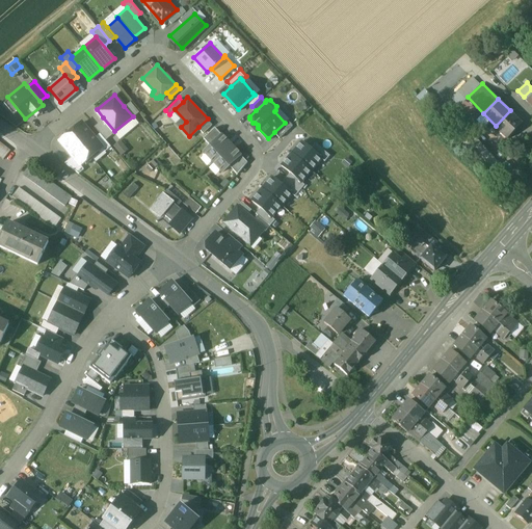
[(130,101),(124,106),(133,116),(139,111),(130,101)]
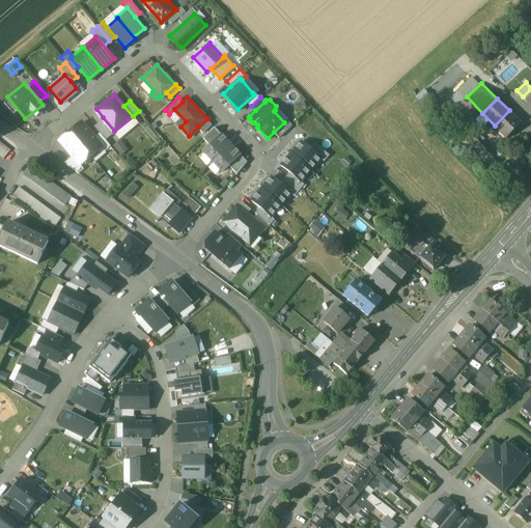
[(509,110),(495,126),(506,137),(521,121),(509,110)]
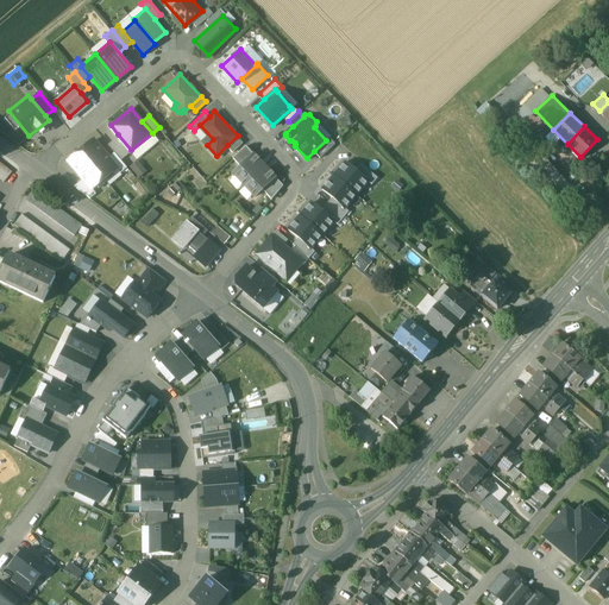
[(131,150),(118,134),(107,143),(121,158),(131,150)]
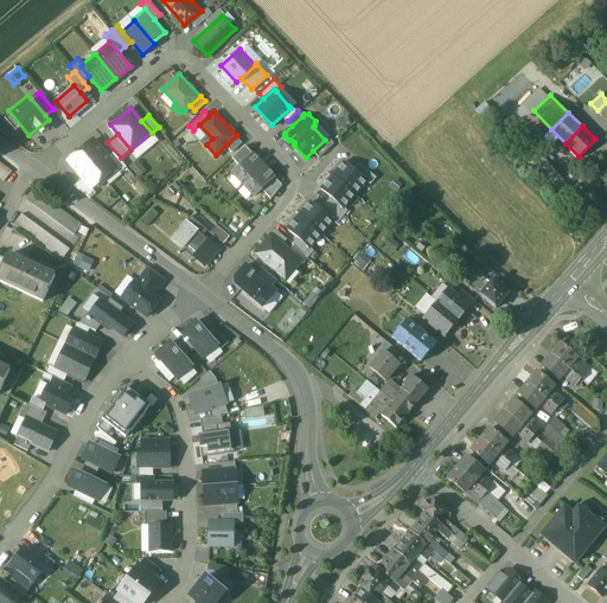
[(237,135),(227,145),(231,149),(242,140),(237,135)]
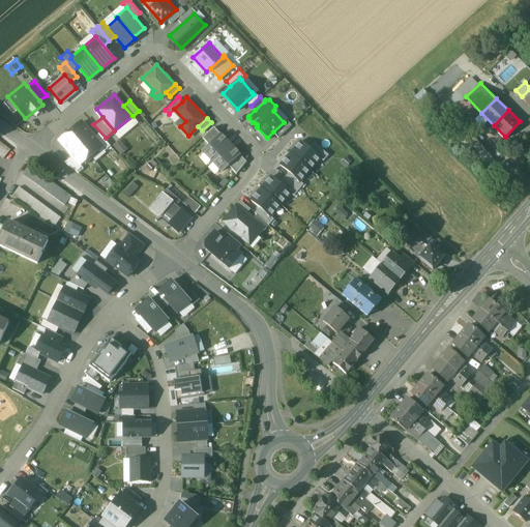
[(284,122),(273,132),(278,136),(291,123),(287,118),(284,122)]
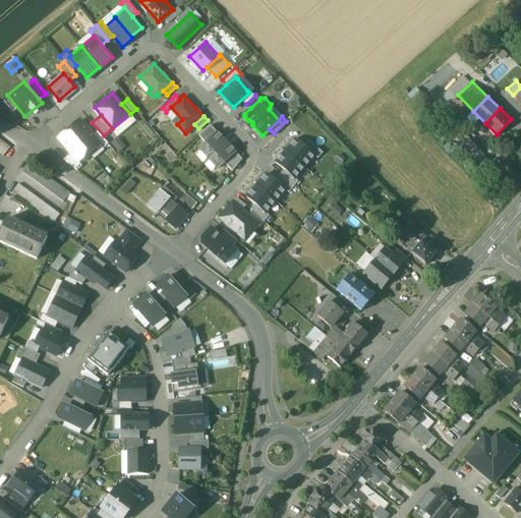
[(79,119),(69,127),(90,151),(100,142),(93,133),(79,119)]
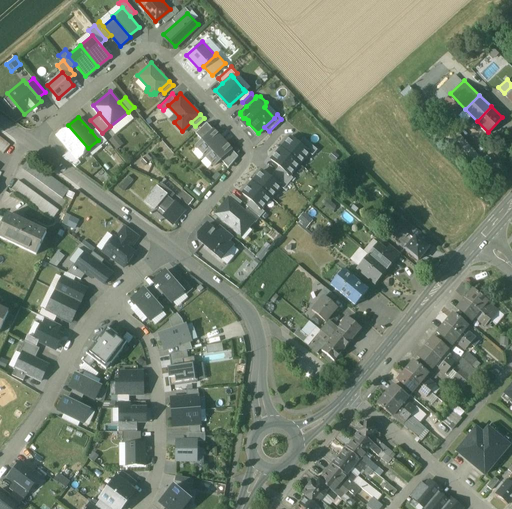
[(203,139),(214,129),(207,122),(196,132),(203,139)]
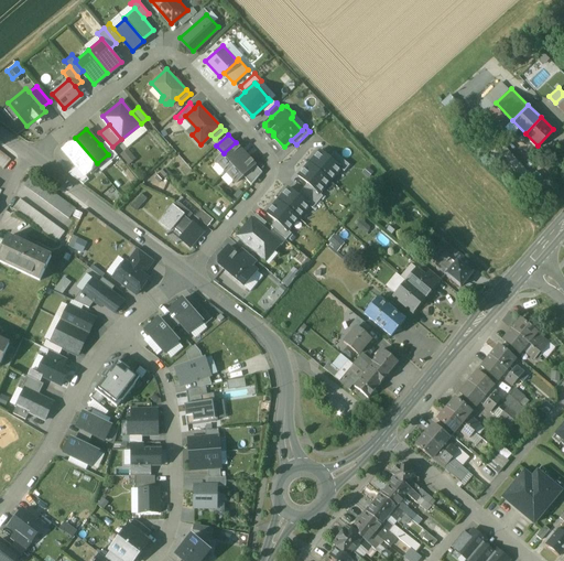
[(85,173),(97,163),(75,138),(64,148),(77,163),(85,173)]
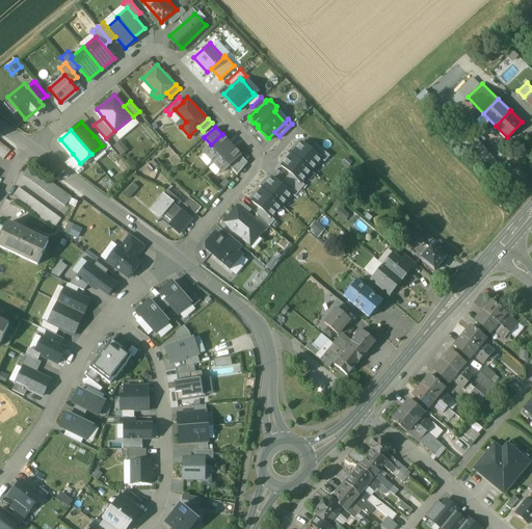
[(100,132),(95,136),(105,150),(111,146),(100,132)]
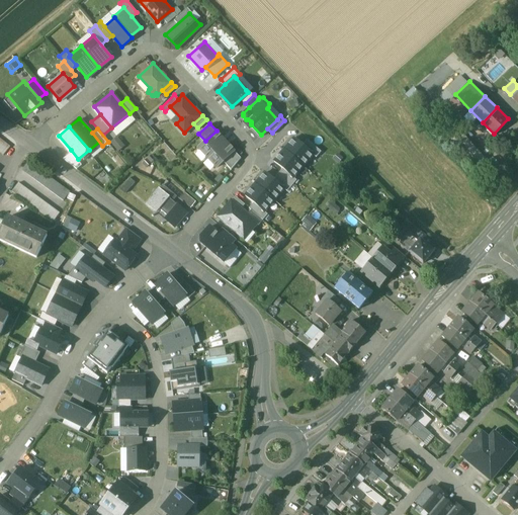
[(198,148),(206,157),(225,140),(217,131),(205,141),(198,148)]
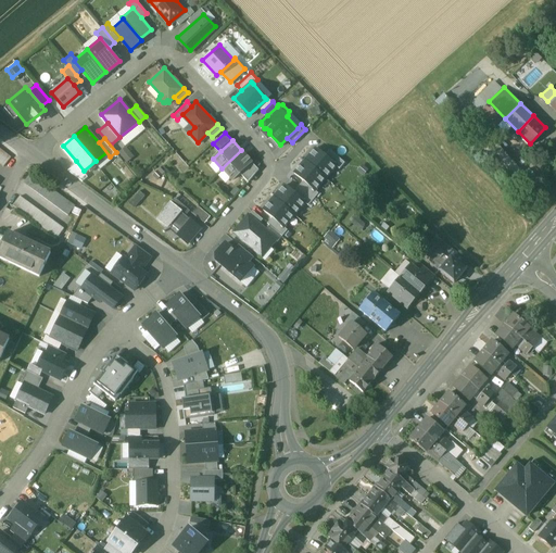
[(125,143),(117,150),(126,159),(133,153),(125,143)]
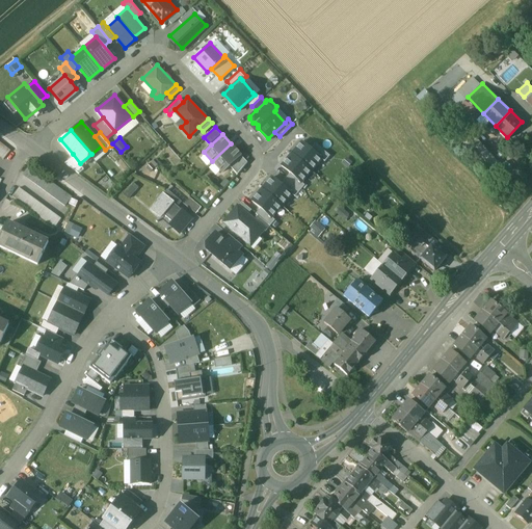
[(9,149),(0,140),(0,155),(2,157),(9,149)]
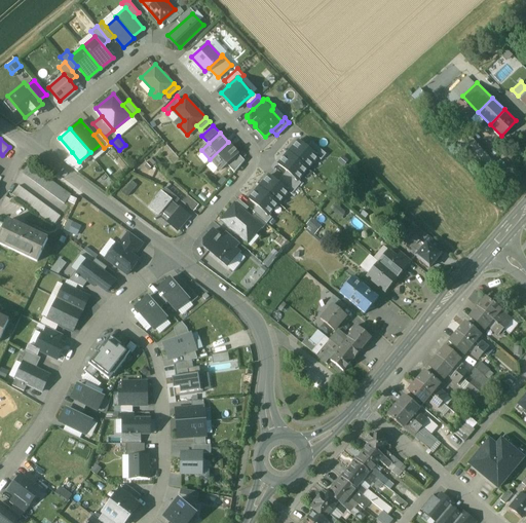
[(308,167),(318,155),(307,146),(298,139),(289,150),(308,167)]
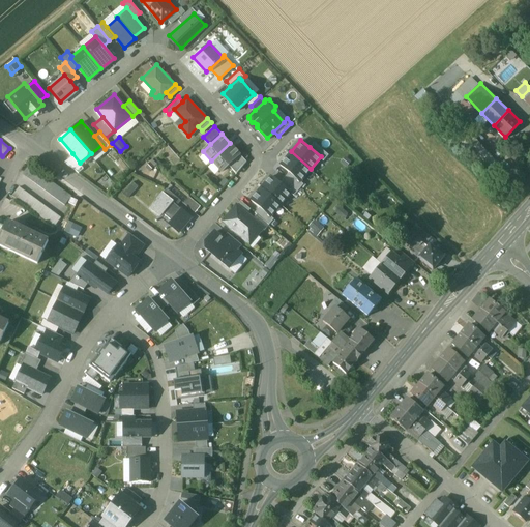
[(310,147),(321,156),(324,159),(329,153),(315,141),(310,147)]
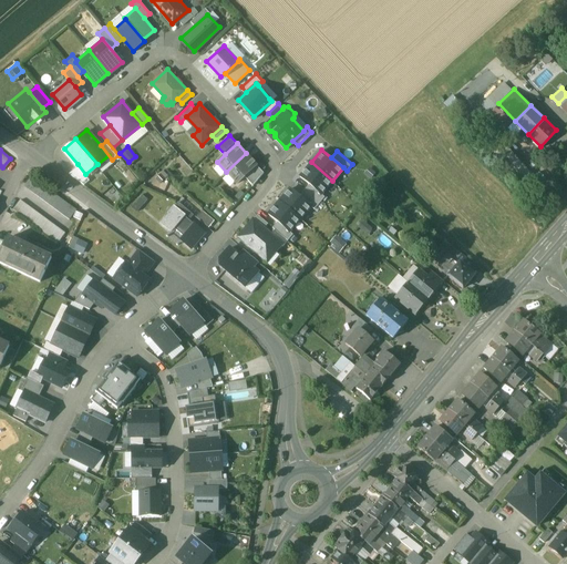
[(226,172),(236,183),(244,175),(256,163),(246,153),(226,172)]
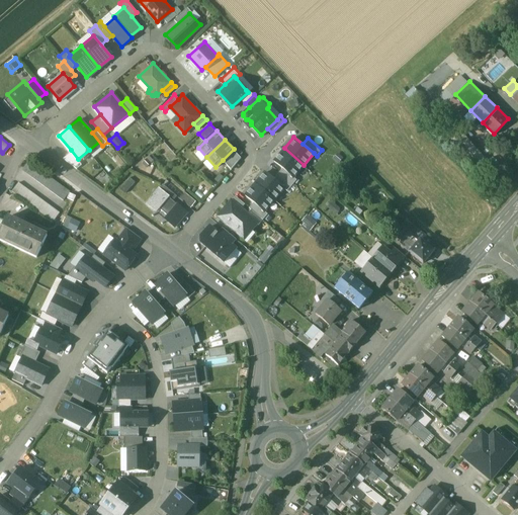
[(294,175),(304,165),(284,148),(274,159),(283,166),(294,175)]
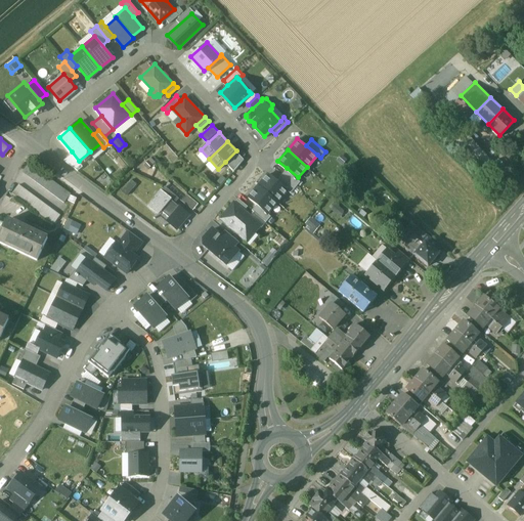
[(245,159),(236,150),(225,162),(233,169),(245,159)]
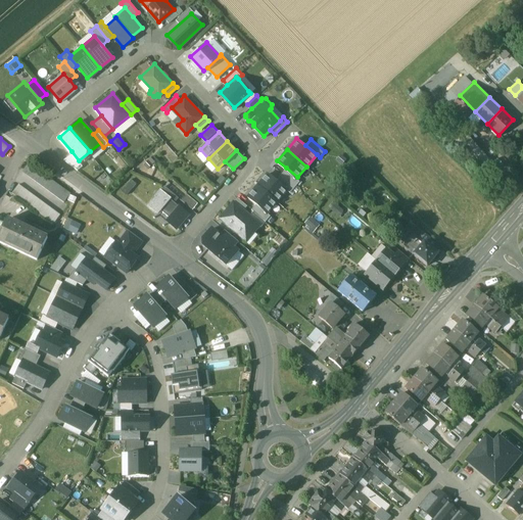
[(79,160),(72,151),(63,158),(77,169),(83,164),(79,160)]
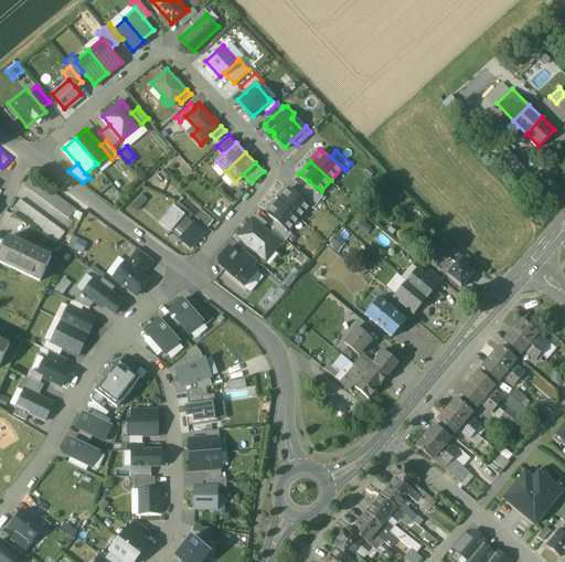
[(75,208),(30,173),(23,183),(67,216),(75,208)]
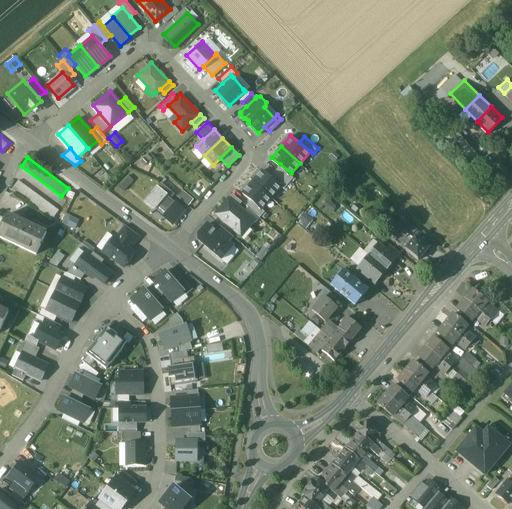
[(294,176),(291,173),(280,164),(275,170),(288,182),(294,176)]
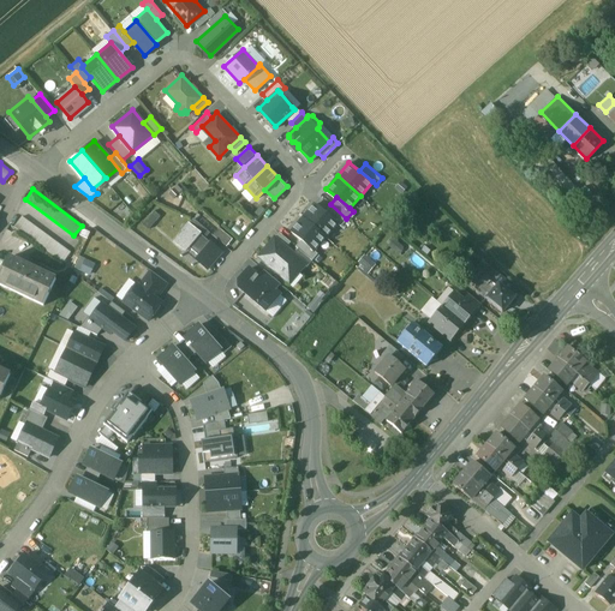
[(326,235),(338,222),(324,211),(315,203),(314,204),(303,216),(326,235)]
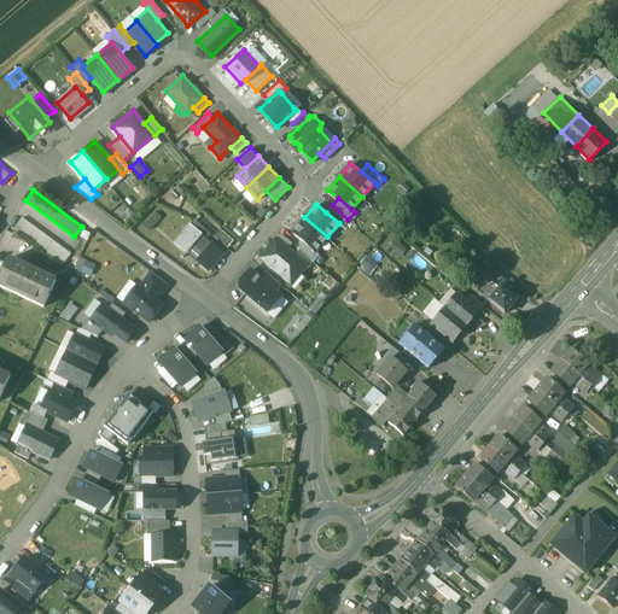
[(343,226),(348,220),(332,205),(326,212),(339,223),(343,226)]
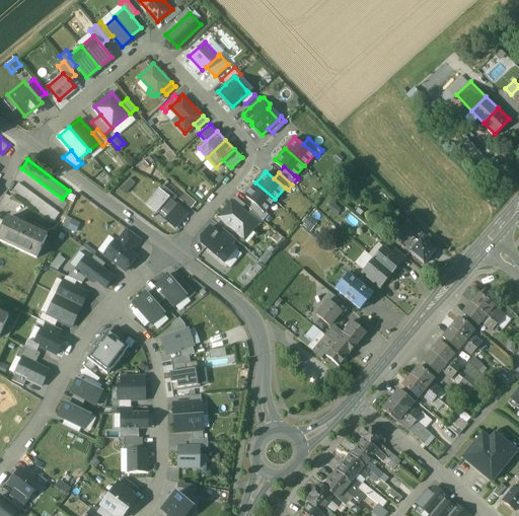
[(129,176),(120,187),(125,191),(134,179),(129,176)]
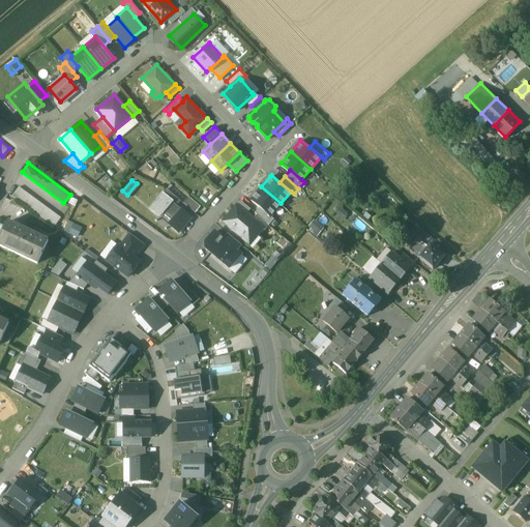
[(60,215),(19,184),(11,194),(54,225),(60,215)]
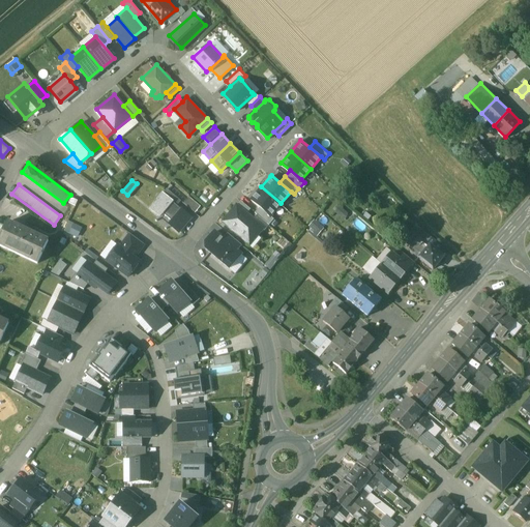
[(270,214),(281,203),(261,186),(251,198),(260,205),(270,214)]
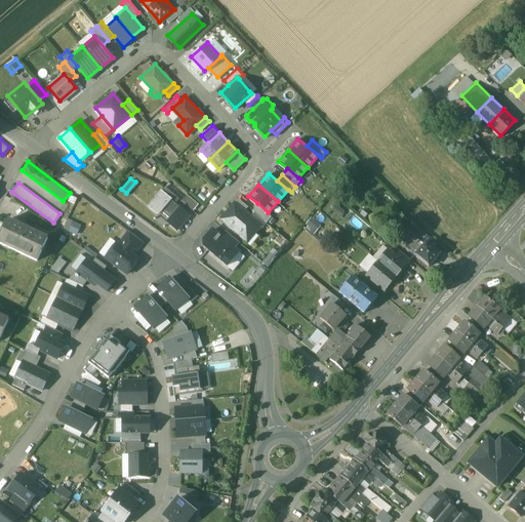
[(165,186),(161,190),(170,198),(175,202),(179,197),(165,186)]
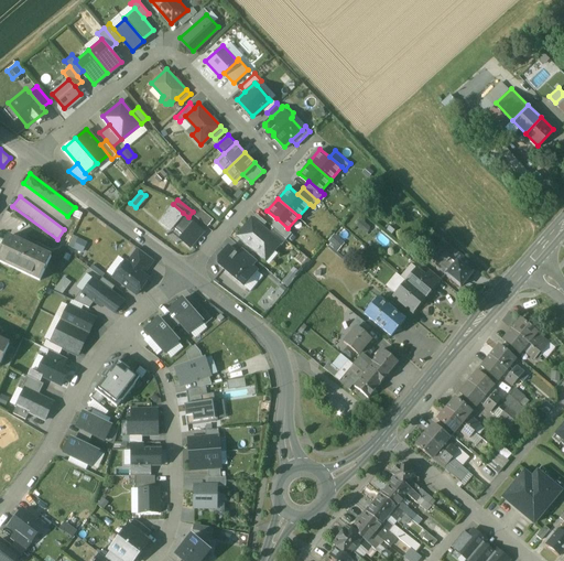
[(183,213),(173,204),(161,219),(171,227),(173,225),(183,213)]
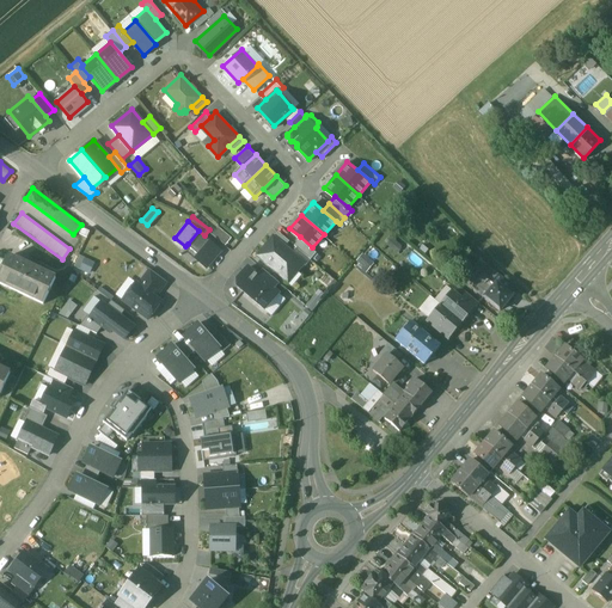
[(231,235),(218,223),(212,229),(226,241),(231,235)]
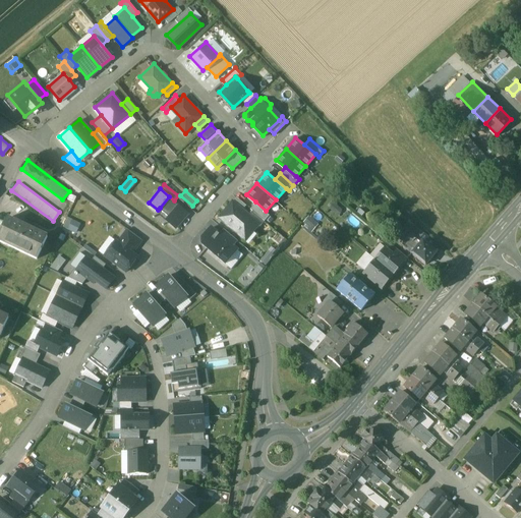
[(169,216),(178,205),(169,196),(160,208),(169,216)]
